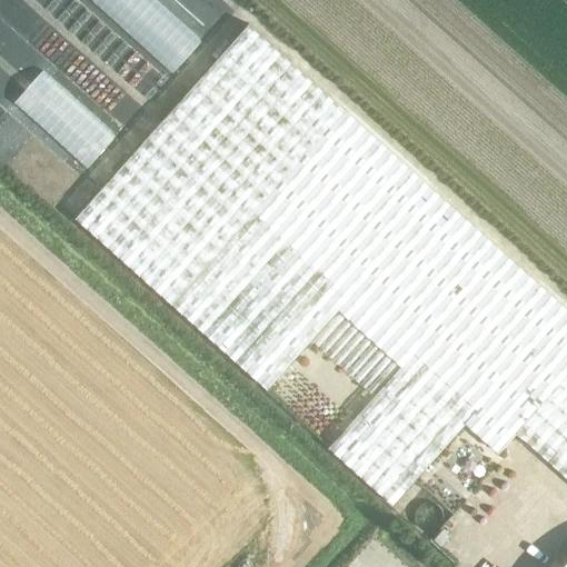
[(97,0),(172,68),(202,36),(162,0),(97,0)]
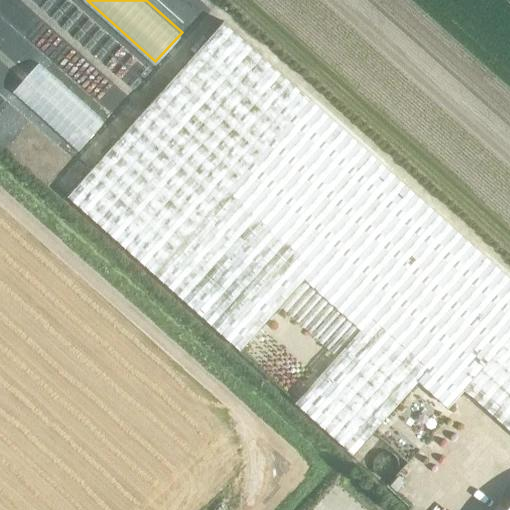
[(33,19),(43,22),(47,5),(37,3),(33,19)]
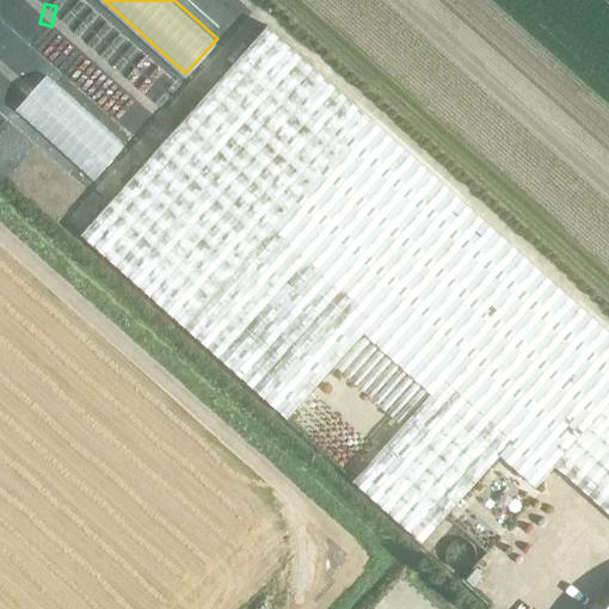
[(120,31),(86,6),(65,37),(68,40),(63,45),(49,35),(38,49),(77,77),(92,56),(98,61),(120,31)]
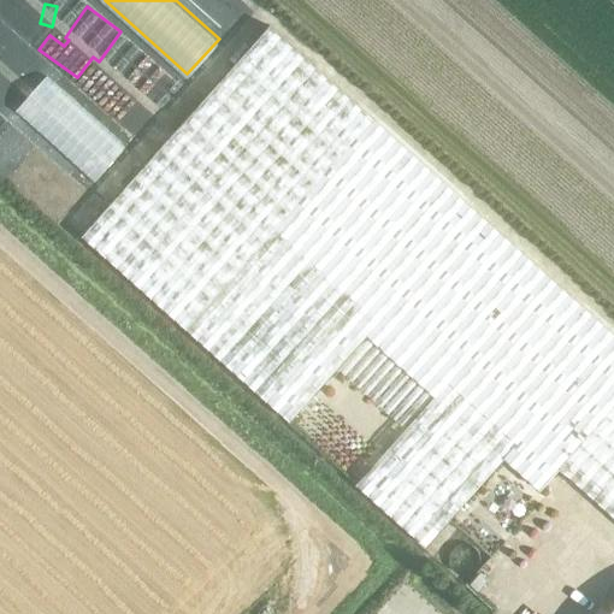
[(539,489),(559,468),(613,517),(613,336),(264,30),(81,237),(289,423),(366,336),(435,396),(355,485),(426,547),(505,459),(539,489)]
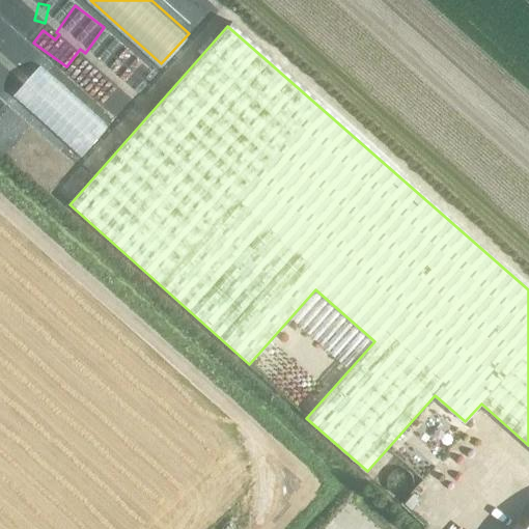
[(11,91),(81,152),(108,121),(38,60),(11,91)]
